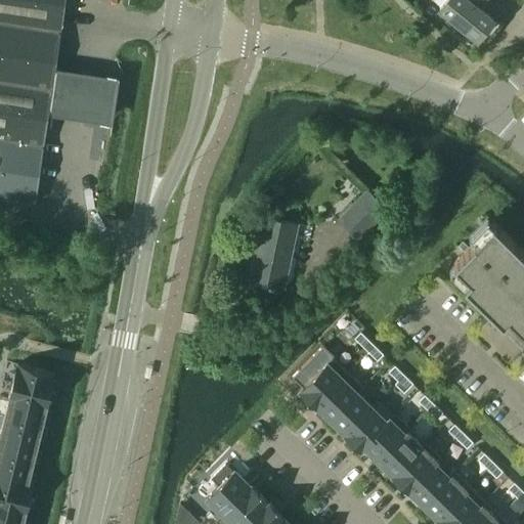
[(0,0),(0,197),(34,203),(64,0),(0,0)]
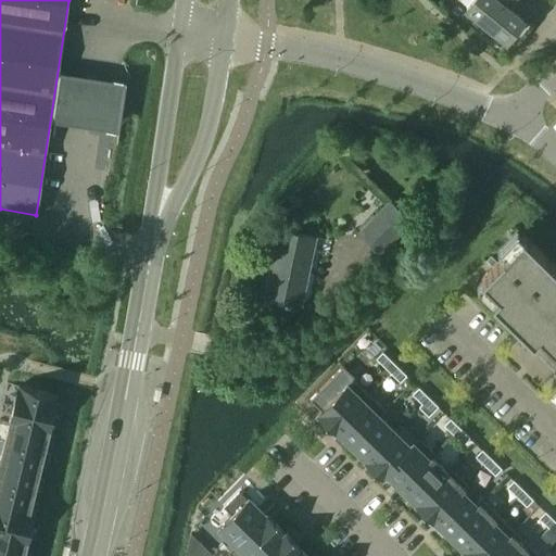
[(491,28),(488,32),(500,41),(503,37),(506,40),(522,20),(506,7),(510,0),(471,0),(466,8),(491,28)]
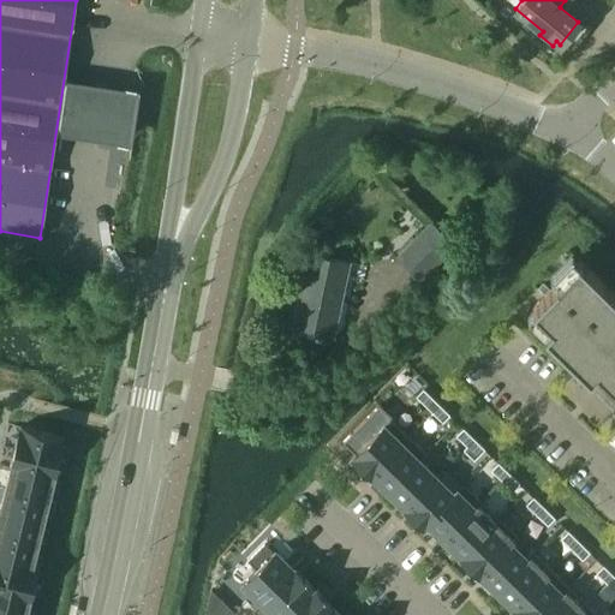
[(141,87),(66,77),(58,136),(132,145),(141,87)]
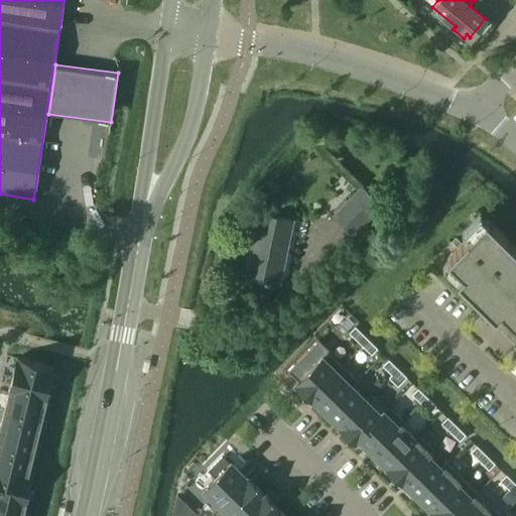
[(362,186),(333,215),(353,235),(382,207),(362,186)]
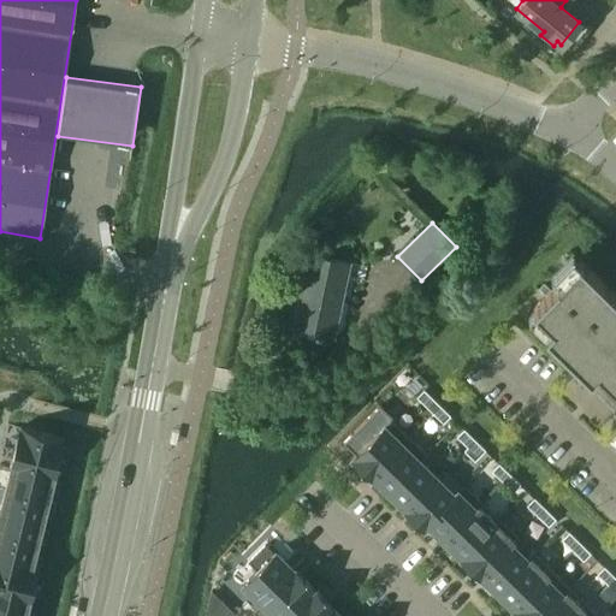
[(292,330),(333,338),(350,262),(308,253),(292,330)]
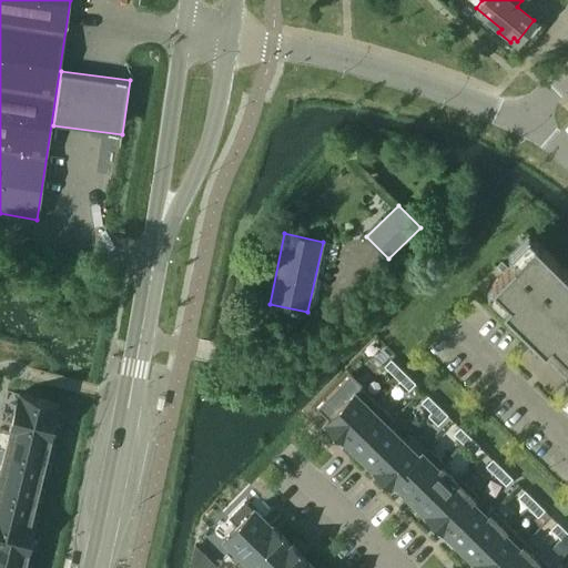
[(567,273),(534,240),(492,283),(493,285),(488,291),(503,305),(501,306),(544,348),(550,342),(567,358),(567,364),(564,368),(567,372),(567,273)]
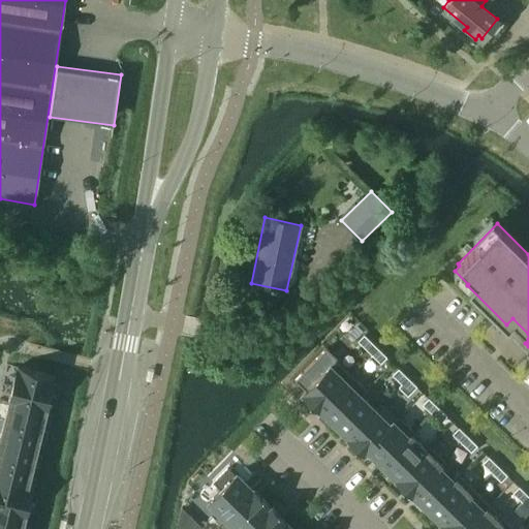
[(364,335),(356,341),(369,352),(375,346),(364,335)]
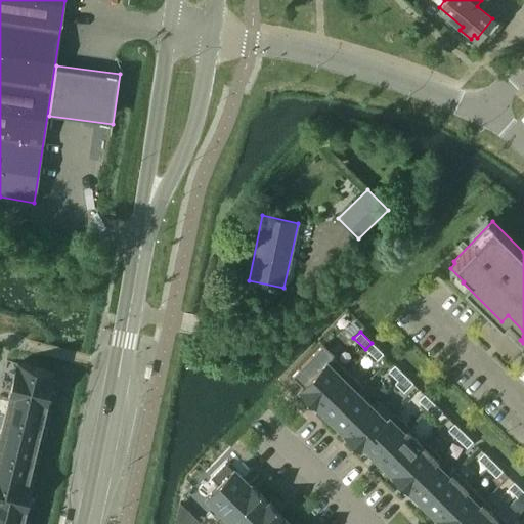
[(383,353),(372,343),(365,349),(377,360),(383,353)]
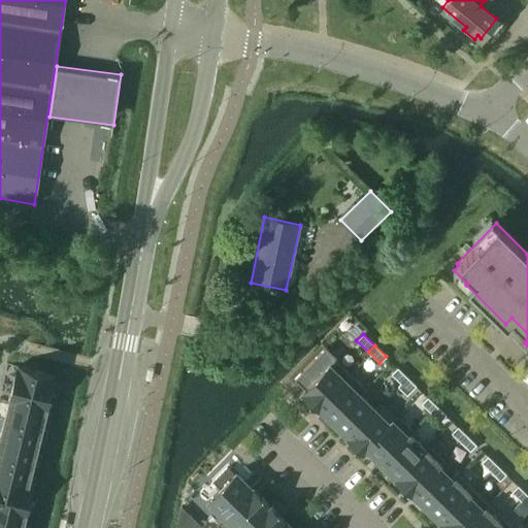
[(317,407),(349,373),(334,359),(301,392),(317,407)]
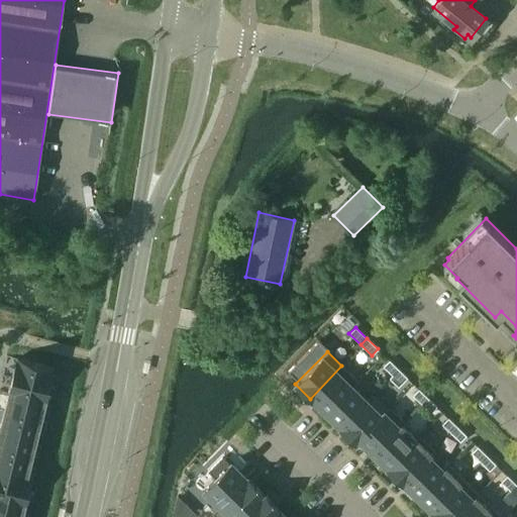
[(12,377),(48,386),(54,368),(17,358),(12,377)]
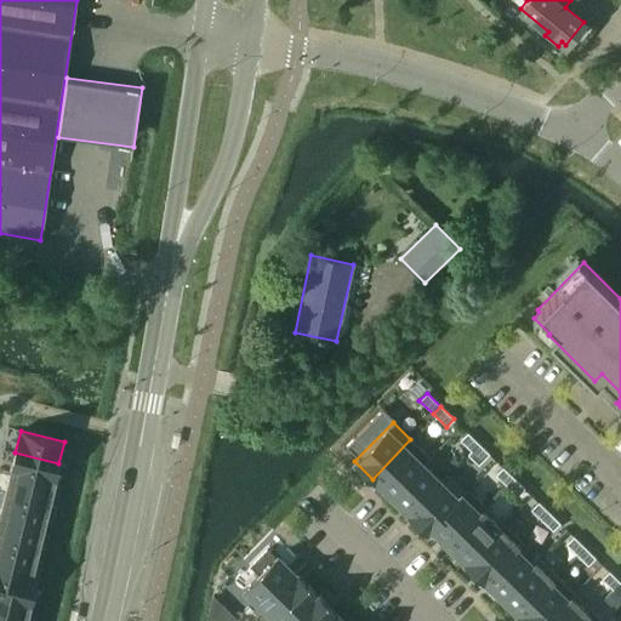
[(471,450),(478,443),(467,432),(460,440),(471,450)]
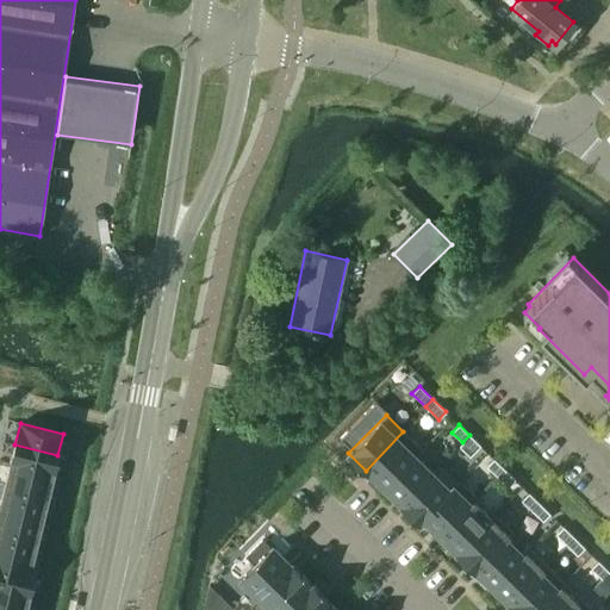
[(384,487),(421,449),(403,431),(366,471),(384,487)]
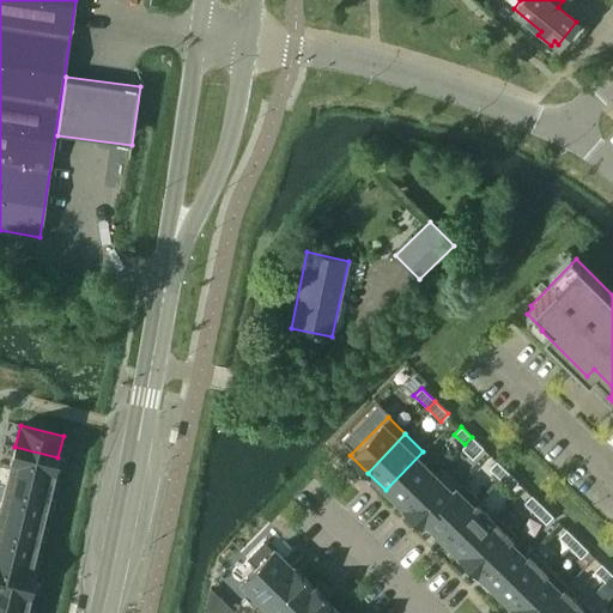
[(483,448),(472,437),(465,444),(461,448),(472,459),(483,448)]
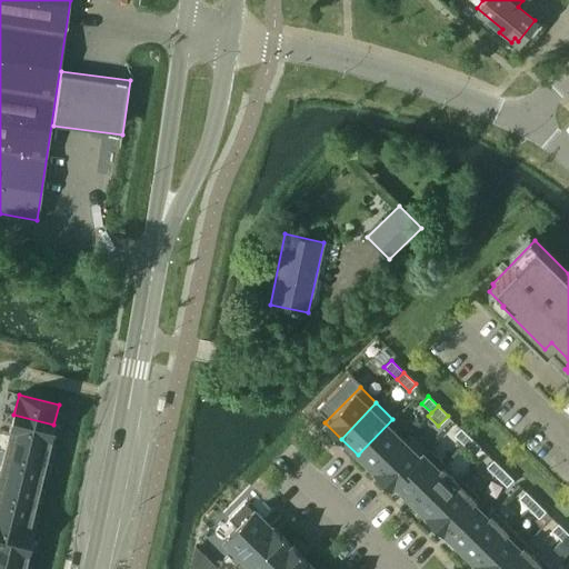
[(9,433),(49,443),(53,425),(13,415),(9,433)]
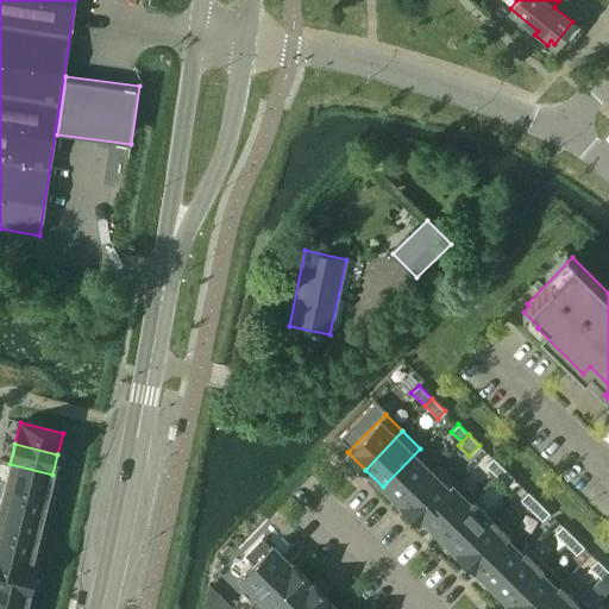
[(400,504),(438,465),(432,471),(415,456),(422,450),(420,449),(383,487),(400,504)]
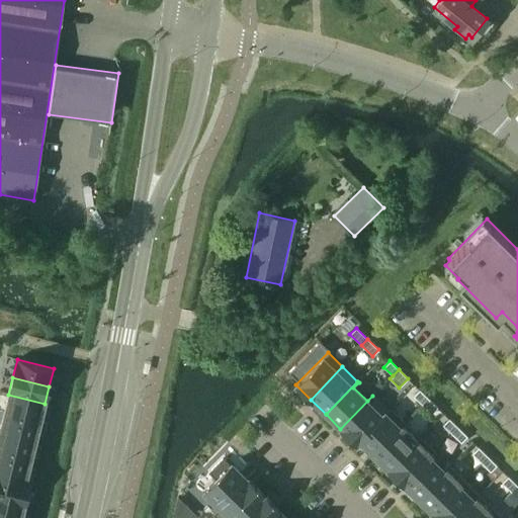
[(419,390),(413,396),(422,405),(428,399),(419,390)]
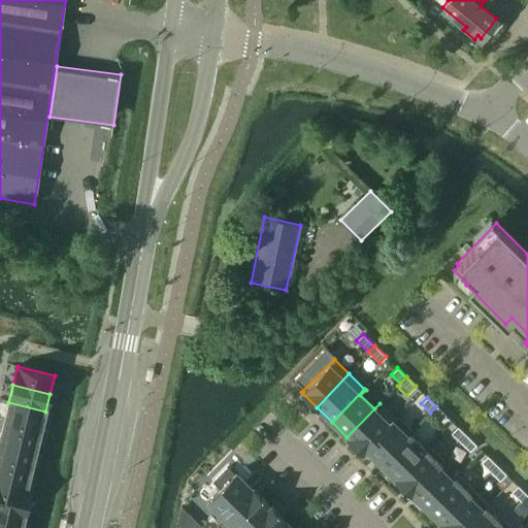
[(4,420),(41,429),(45,411),(8,402),(4,420)]
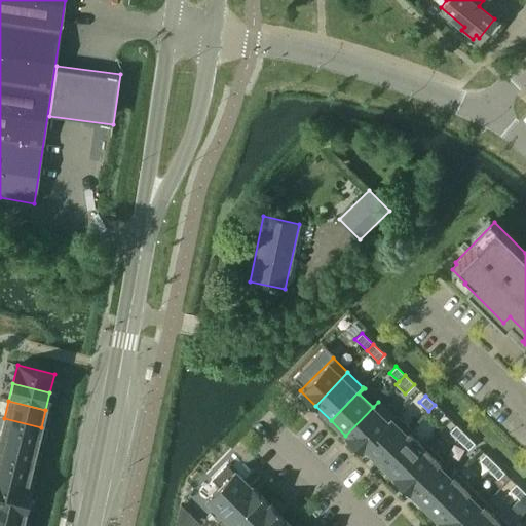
[(361,450),(397,414),(396,413),(392,416),(378,402),(345,436),(361,450)]
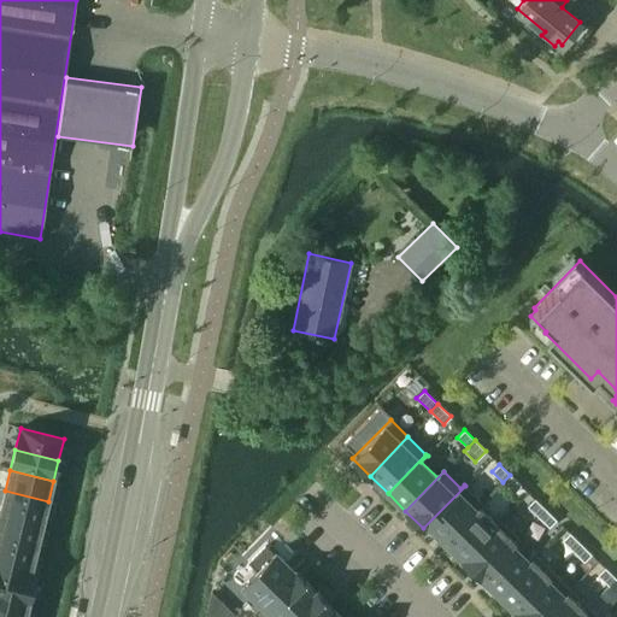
[(521,486),(510,475),(503,482),(513,493),(521,486)]
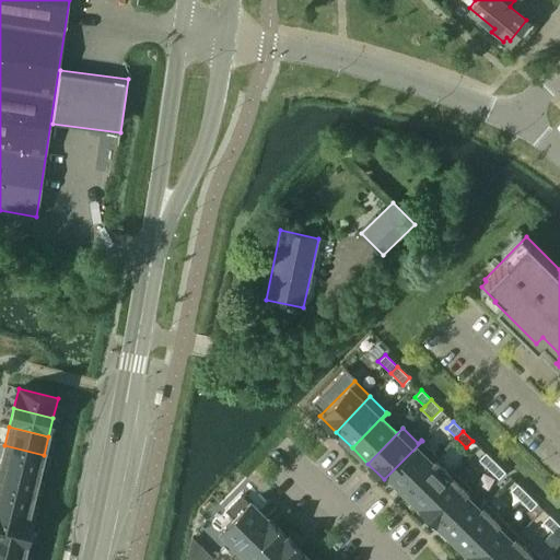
[(403,491),(438,456),(422,441),(384,479),(385,480),(388,477),(403,491)]
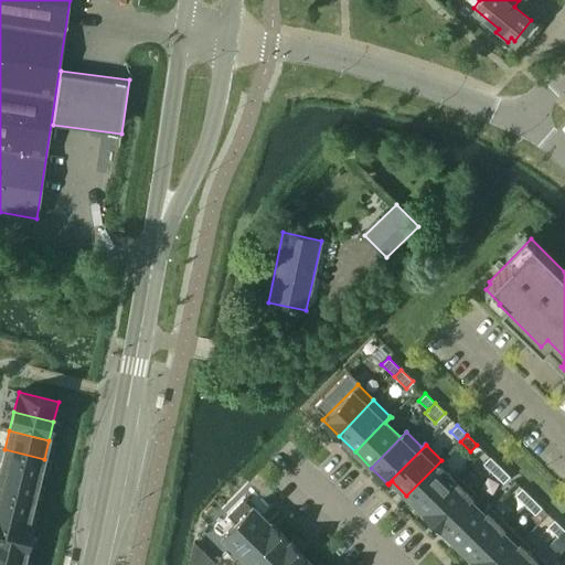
[(44,459),(4,449),(0,466),(0,468),(40,478),(44,459)]
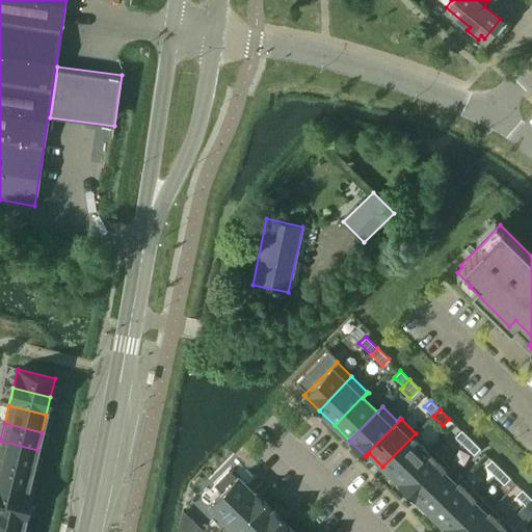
[(460,430),(454,436),(463,446),(470,439),(460,430)]
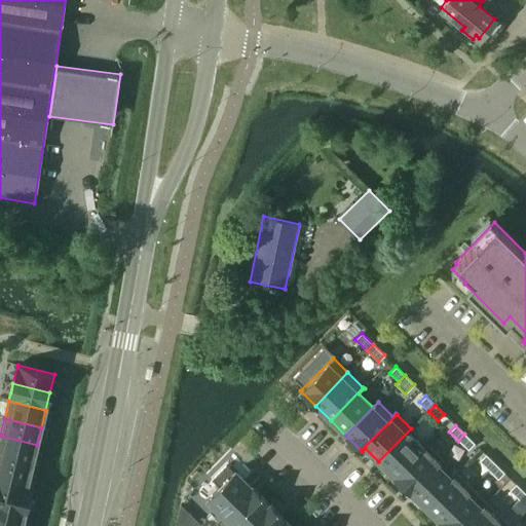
[(393,477),(426,444),(411,428),(378,461),(393,477)]
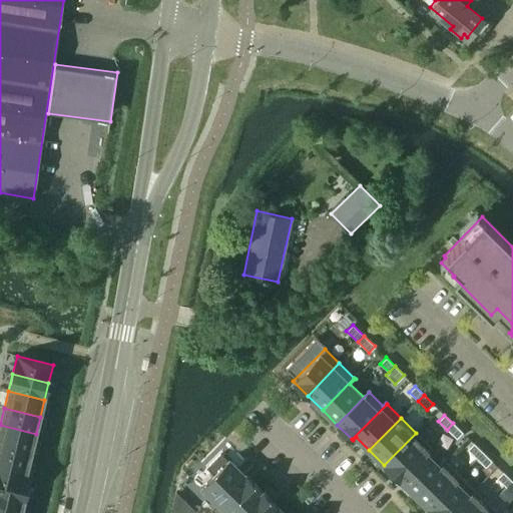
[(462,432),(453,423),(447,430),(456,438),(462,432)]
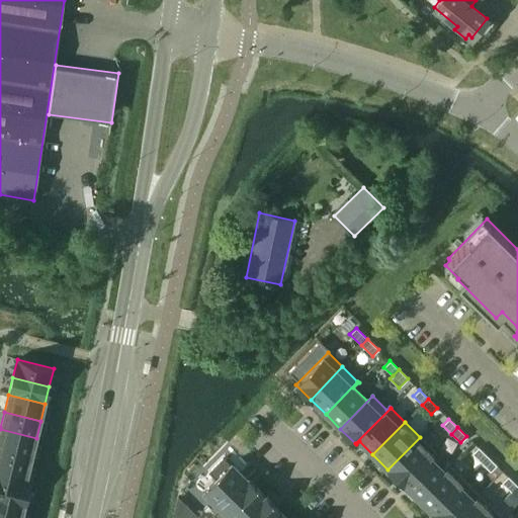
[(36,438),(0,429),(0,447),(31,455),(36,438)]
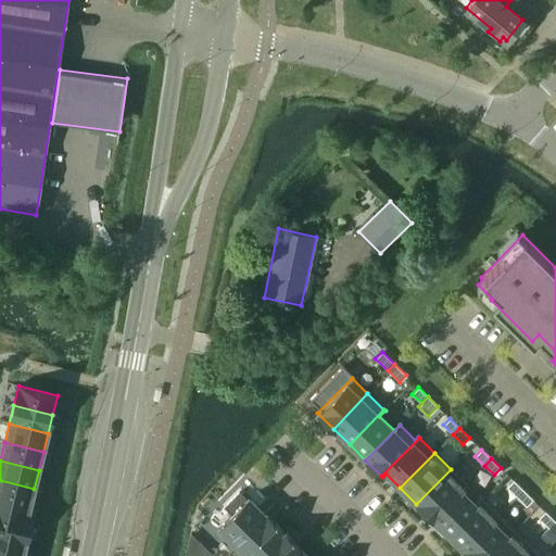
[(432,519),(466,484),(451,469),(416,504),(432,519)]
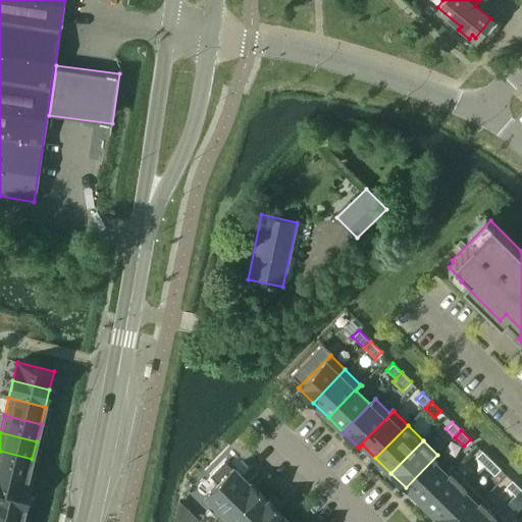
[(0,469),(33,478),(33,477),(29,476),(32,459),(0,451),(0,469)]
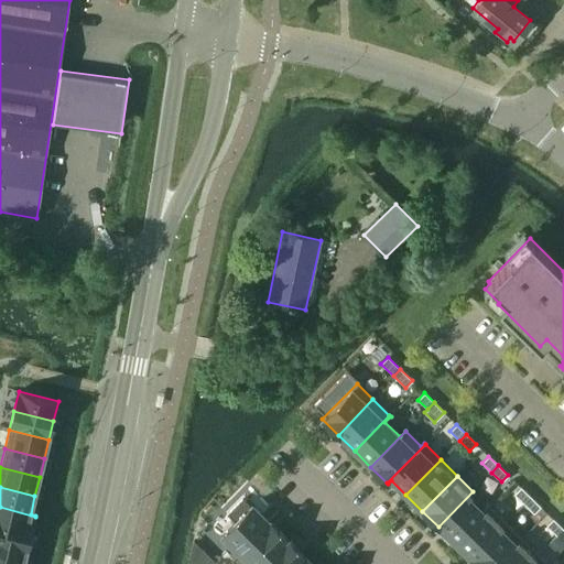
[(520,487),(513,494),(523,503),(530,497),(520,487)]
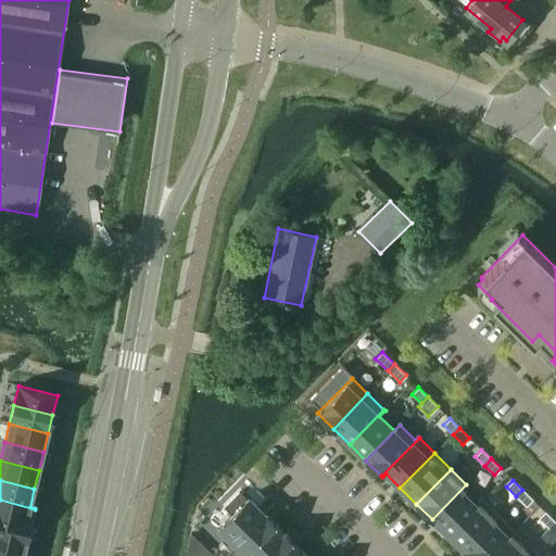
[(449,535),(482,500),(481,498),(476,505),(462,491),(467,485),(466,484),(432,519),(449,535)]
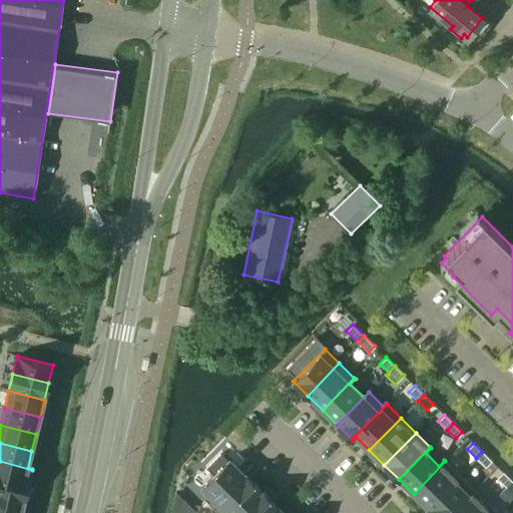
[(491,461),(482,452),(476,458),(485,467),(491,461)]
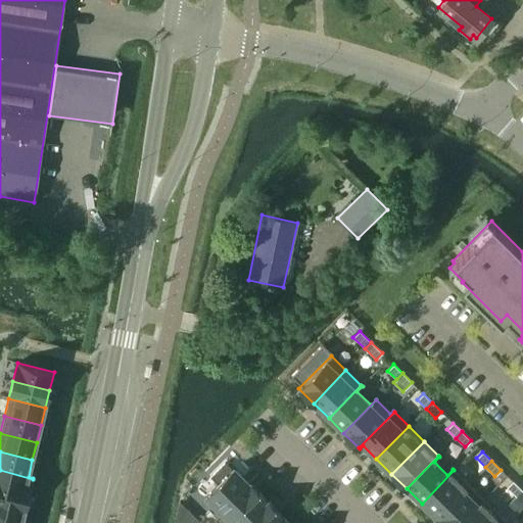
[(216,519),(250,483),(233,467),(231,469),(224,462),(209,475),(218,482),(204,495),(221,511),(214,518),(216,519)]
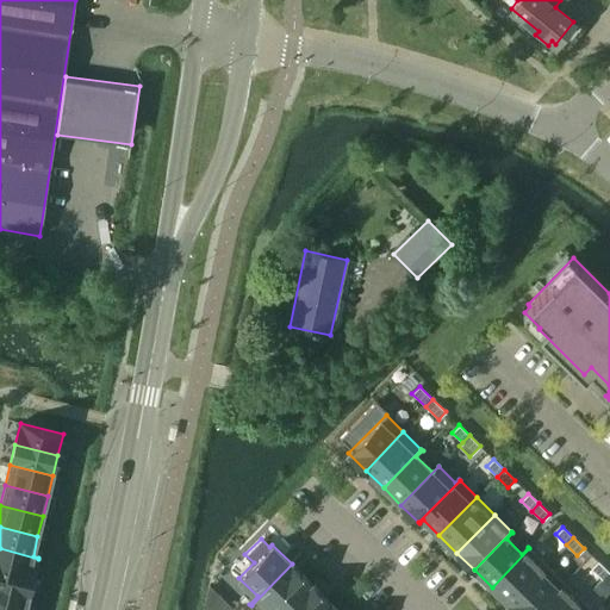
[(0,570),(33,579),(38,559),(0,548),(0,570)]
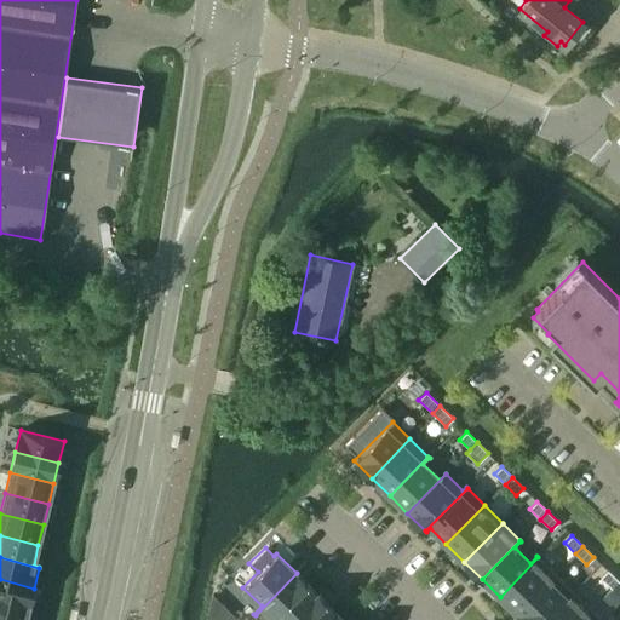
[(517,614),(556,574),(538,557),(500,597),(517,614)]
